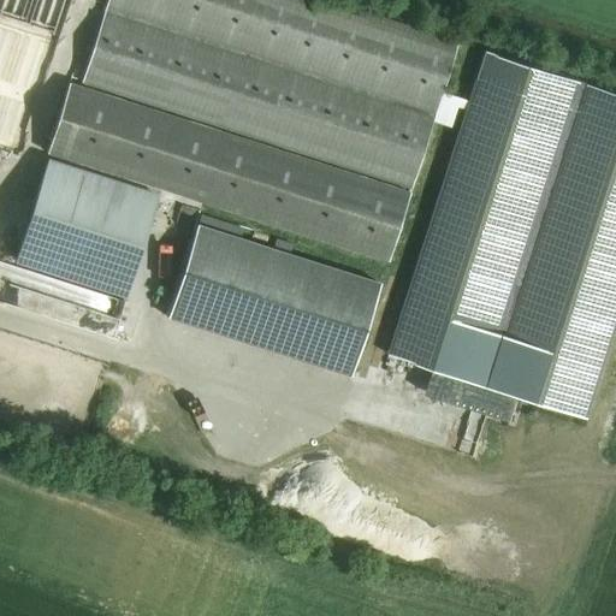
[(0,0),(0,147),(28,155),(77,0),(0,0)]
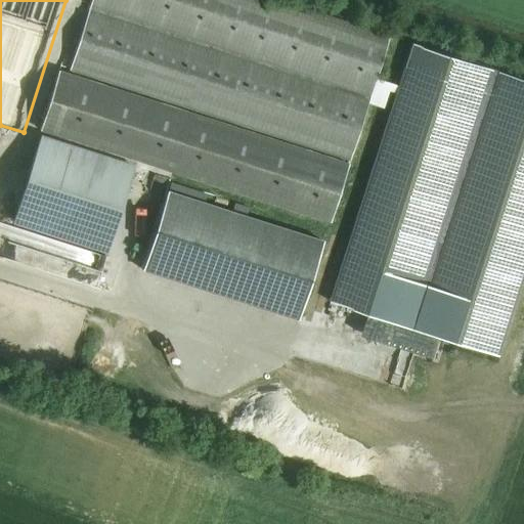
[(350,161),(390,36),(278,0),(91,0),(70,70),(350,161)]
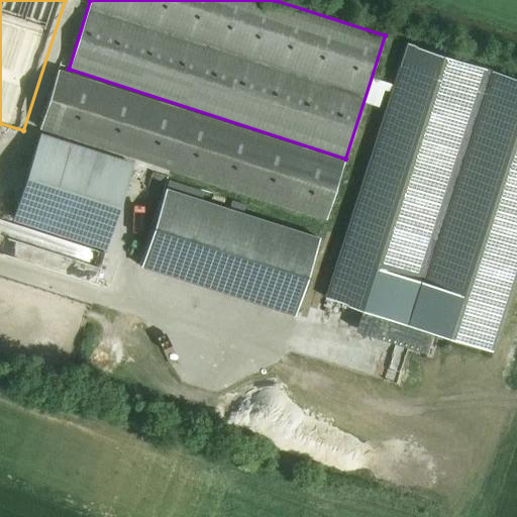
[(394,85),(371,78),(364,102),(379,107),(384,90),(391,93),(325,299),(494,351),(516,279),(516,78),(407,43),(394,85)]
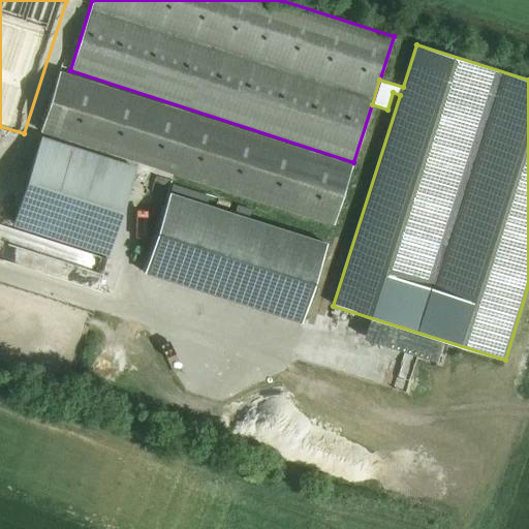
[(74,75),(59,71),(40,130),(55,135),(334,225),(352,165),(74,75)]
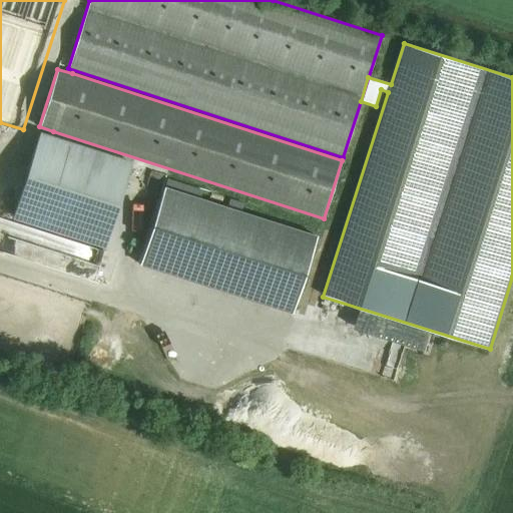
[(105,248),(133,162),(40,132),(12,218),(105,248)]
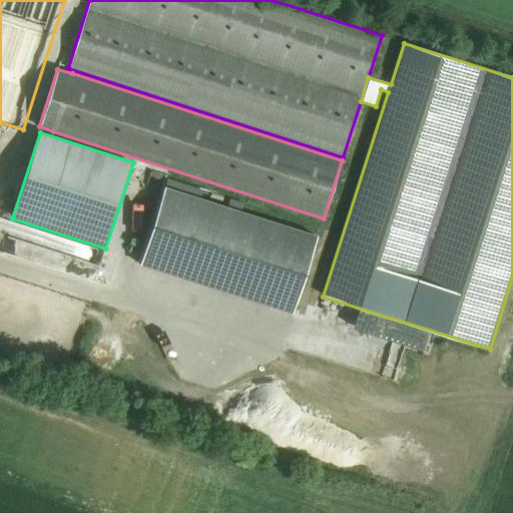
[(291,320),(316,243),(162,195),(138,272),(291,320)]
